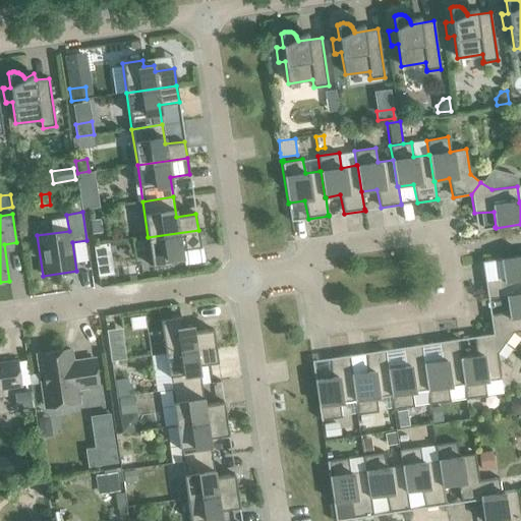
[(100,219),(90,220),(92,234),(102,232),(100,219)]
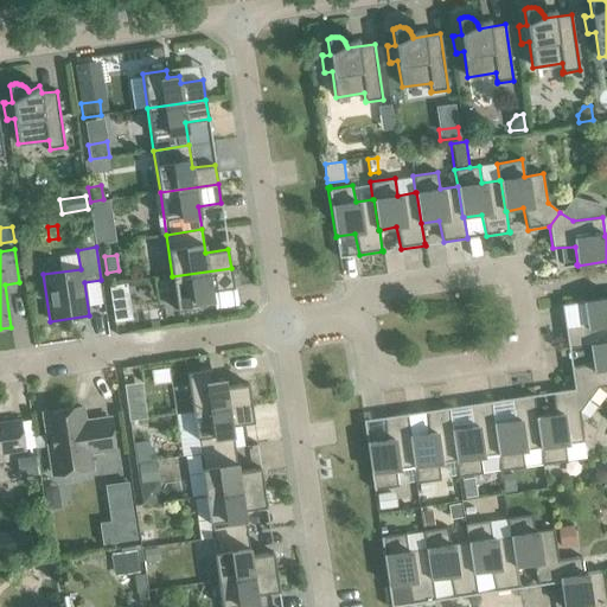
[(231,268),(172,276),(178,312),(202,308),(200,300),(212,299),(211,291),(234,288),(231,268)]
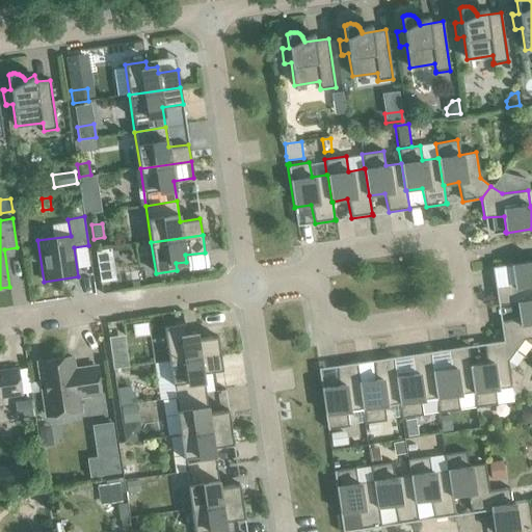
[(95,250),(97,264),(112,261),(110,248),(95,250)]
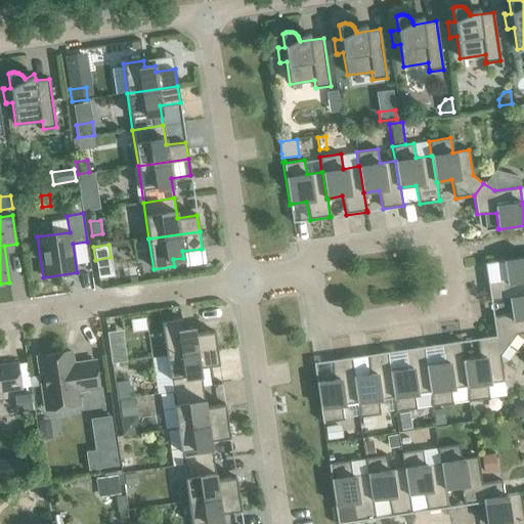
[(491,301),(509,298),(509,297),(523,295),(523,257),(503,260),(503,261),(504,261),(506,276),(487,280),(490,302),(491,301)]
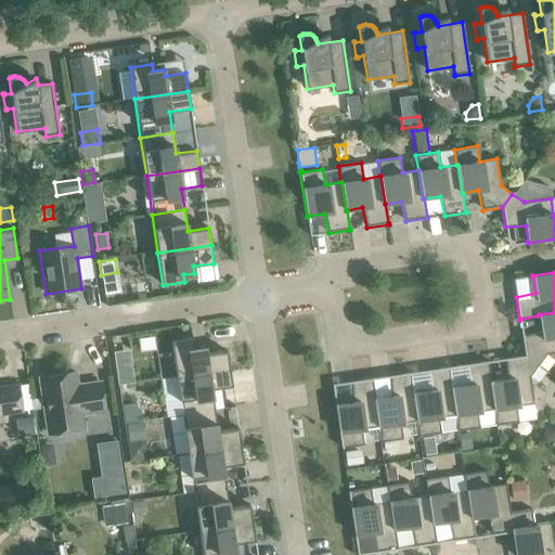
[(521,336),(525,356),(538,365),(546,355),(554,352),(554,312),(539,314),(539,315),(542,332),(521,336)]
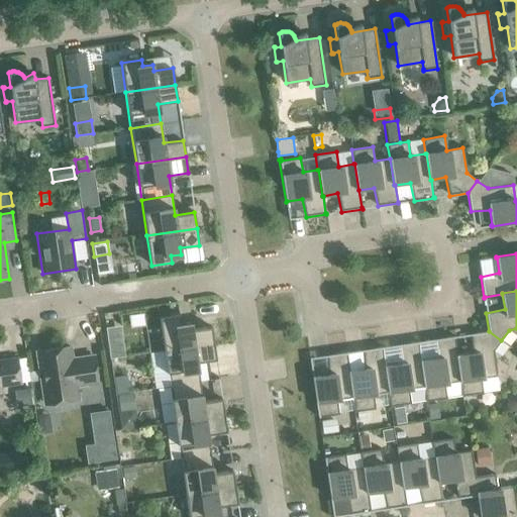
[(159,317),(164,350),(213,343),(211,326),(192,329),(191,323),(181,324),(179,314),(159,317)]
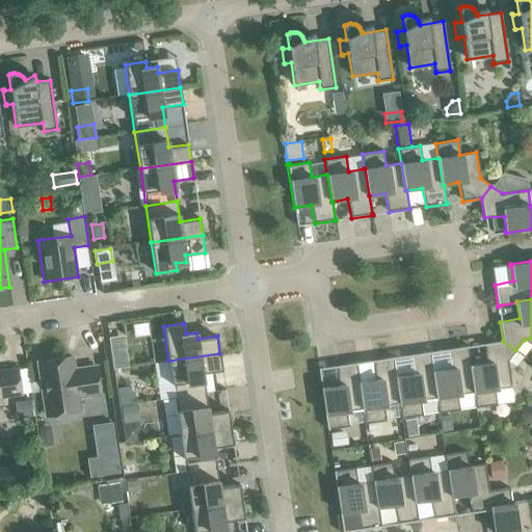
[(485,364),(471,366),(470,366),(474,393),(473,393),(475,407),(497,404),(495,390),(511,387),(507,361),(515,350),(503,341),(484,344),(485,364)]
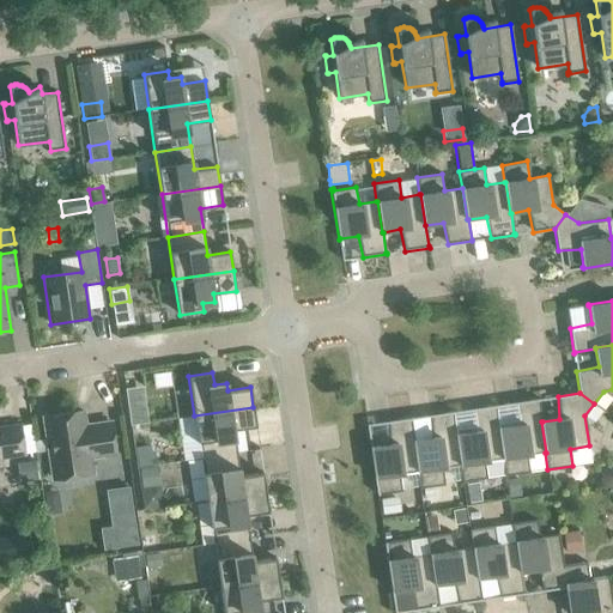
[(517,424),(499,428),(498,428),(503,459),(502,459),(504,475),(529,472),(527,455),(545,453),(546,453),(541,422),(542,422),(539,401),(539,399),(515,402),(517,424)]
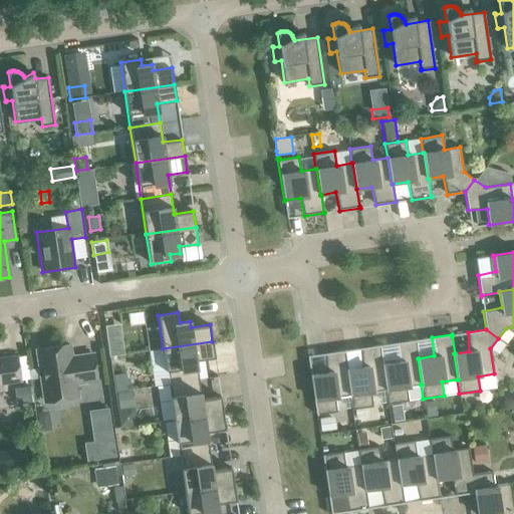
[(398,361),(382,363),(387,390),(386,390),(388,405),(409,402),(406,387),(421,384),(422,384),(418,358),(419,358),(416,341),(417,341),(417,339),(396,342),(398,361)]
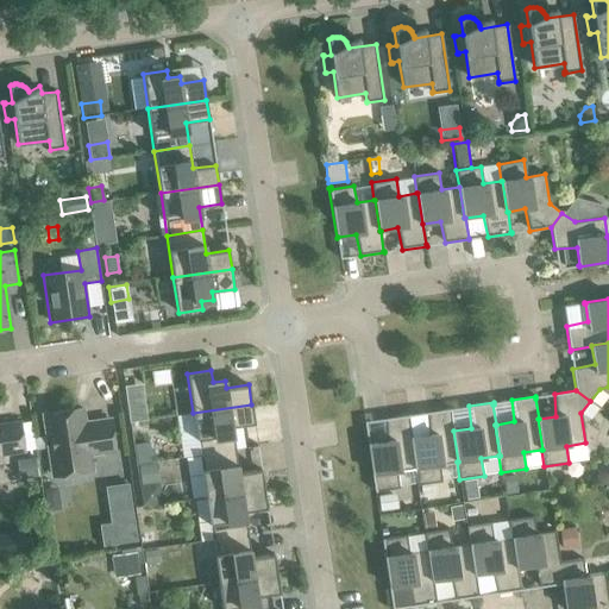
[(193,413),(199,456),(234,450),(232,427),(255,424),(251,405),(193,413)]
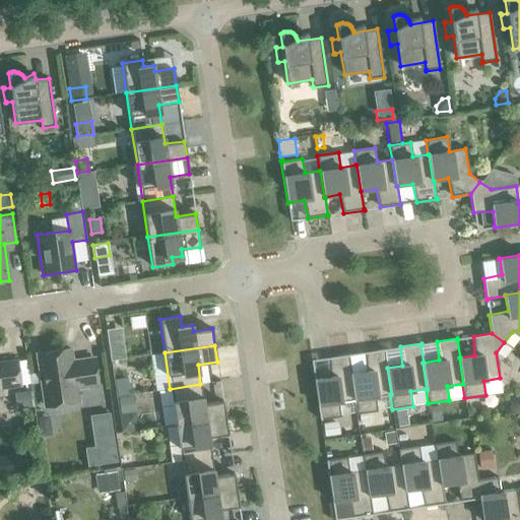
[(109,348),(111,361),(126,359),(124,346),(109,348)]
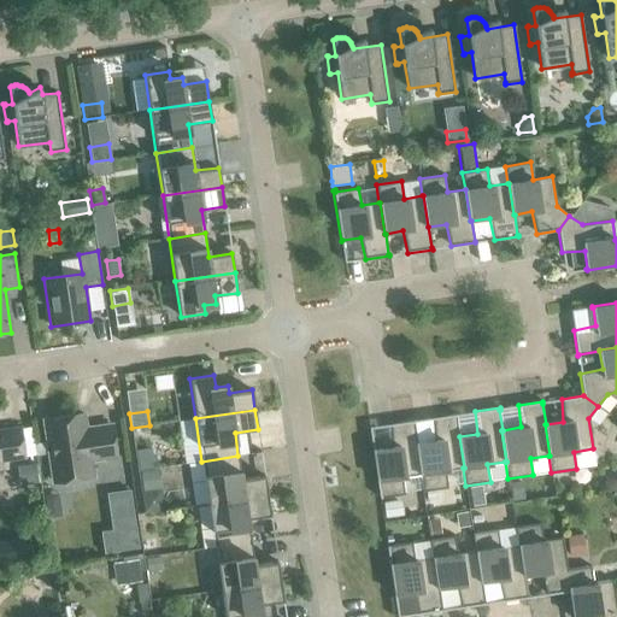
[(434,440),(417,442),(416,442),(421,475),(419,475),(422,492),(425,492),(435,489),(447,488),(445,471),(463,468),(464,468),(459,436),(457,416),(457,415),(433,418),(434,440)]
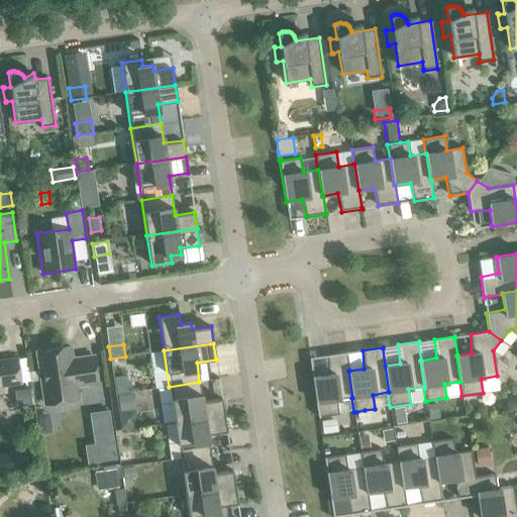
[(73,389),(95,386),(91,359),(80,360),(81,365),(70,367),(67,350),(34,355),(36,371),(38,381),(42,407),(75,402),(73,389)]
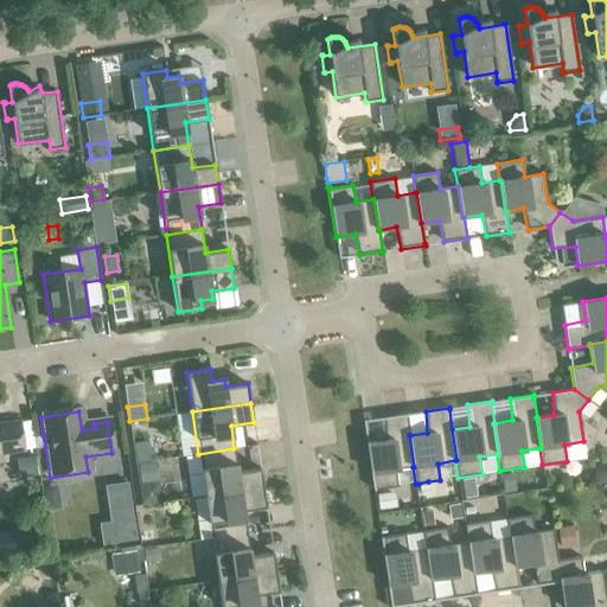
[(409,435),(410,435),(407,415),(408,415),(408,414),(383,417),(385,440),(368,442),(368,441),(366,441),(374,490),(397,486),(395,470),(413,467),(414,467),(409,435)]
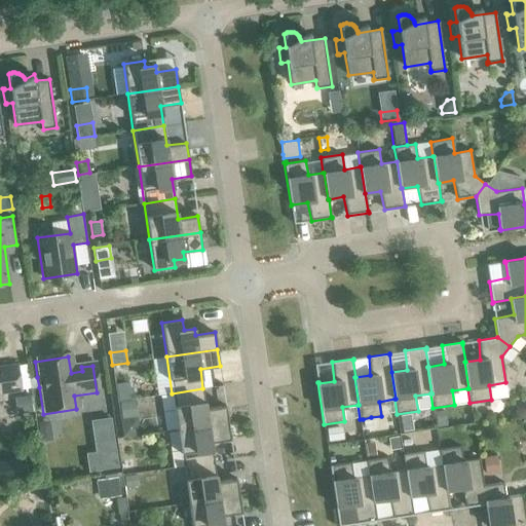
[(0,396),(0,392),(21,389),(16,365),(3,367),(3,370),(0,370),(0,399),(0,396)]
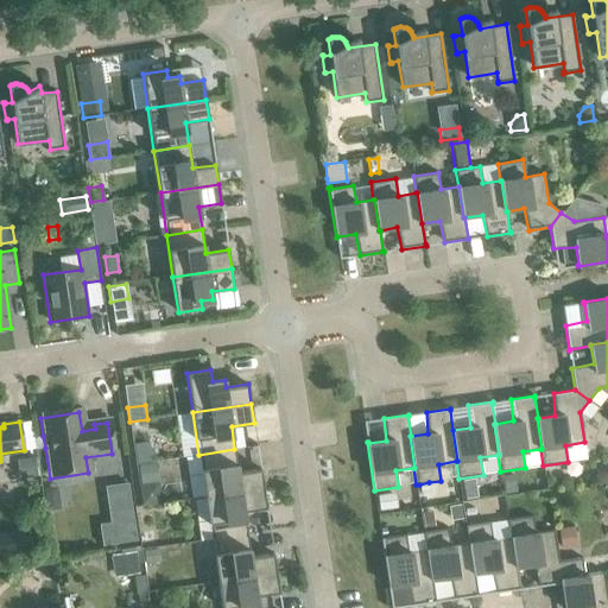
[(43,436),(33,437),(35,448),(36,449),(45,448),(43,436)]
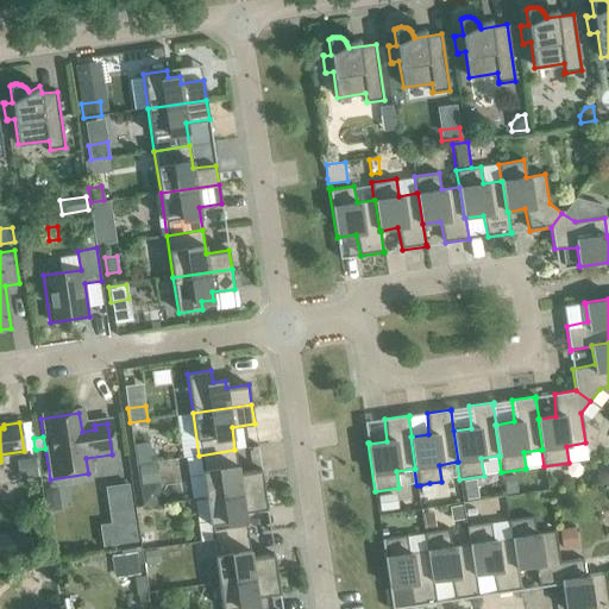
[(149,443),(135,445),(137,465),(138,464),(152,463),(149,443)]
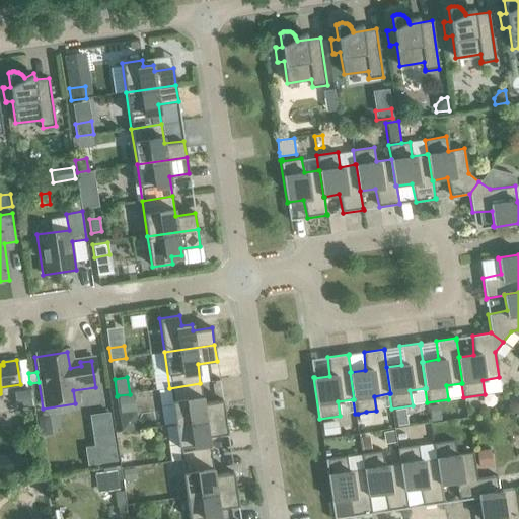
[(169,388),(175,424),(225,417),(223,400),(203,403),(200,383),(169,388)]
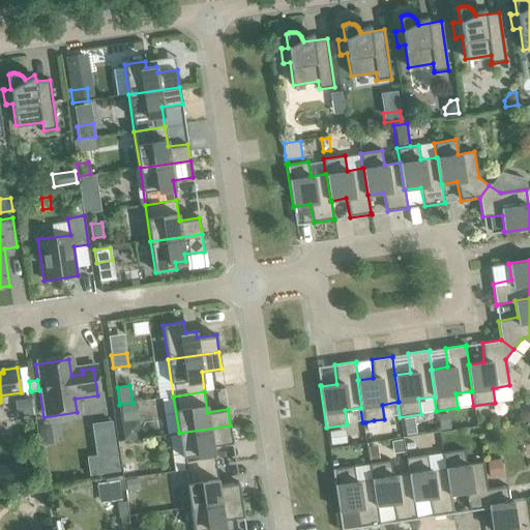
[(31,399),(19,401),(21,416),(33,415),(31,399)]
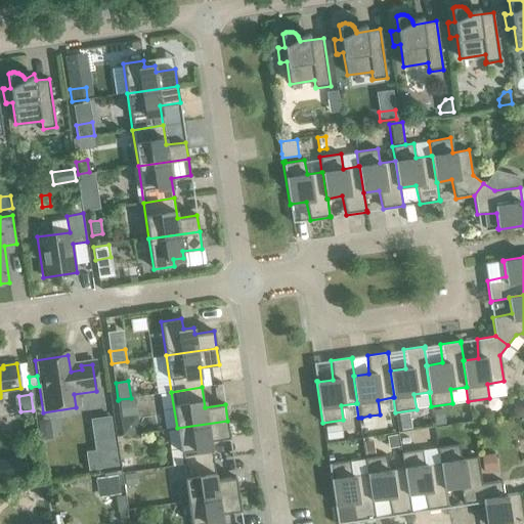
[(131,398),(119,399),(122,418),(137,416),(135,397),(131,398)]
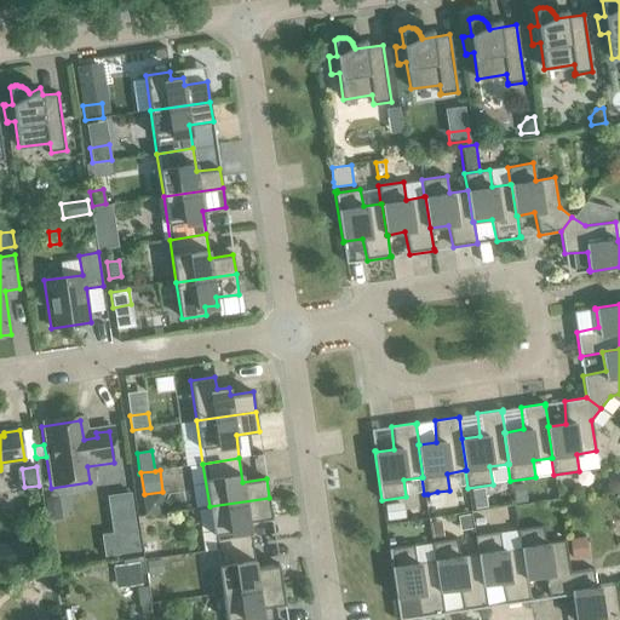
[(524,483),(514,484),(515,504),(527,503),(524,483)]
